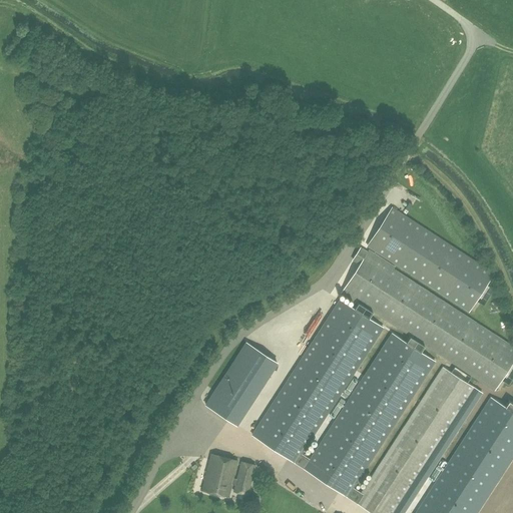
[(418,175),(413,178),(421,190),(426,186),(418,175)]
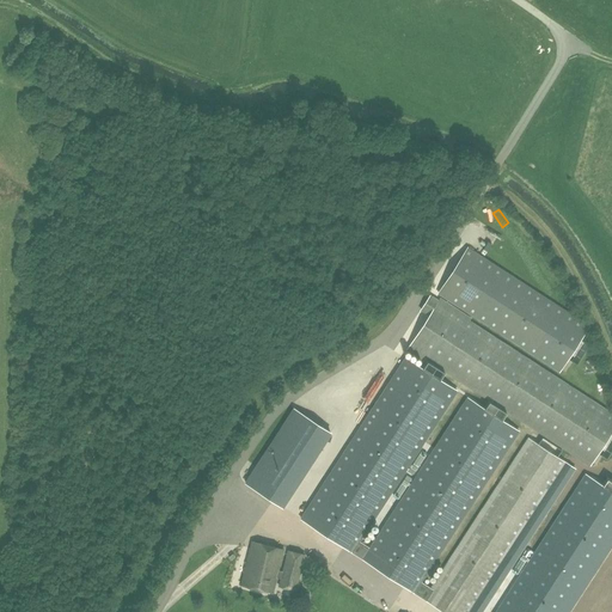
[(493,248),(489,251),(501,262),(505,258),(493,248)]
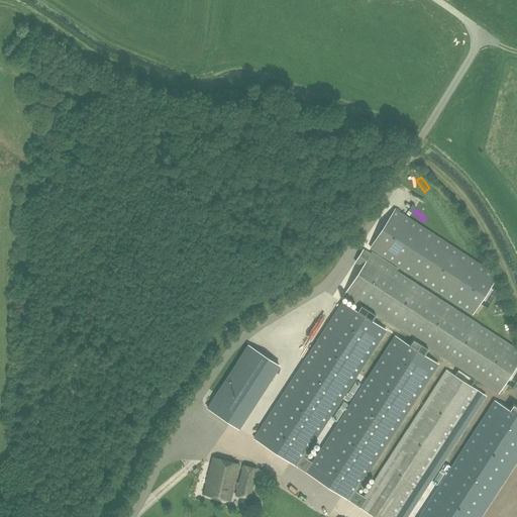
[(395,210),(371,247),(473,314),(480,303),(487,308),(498,292),(491,287),(498,276),(395,210)]
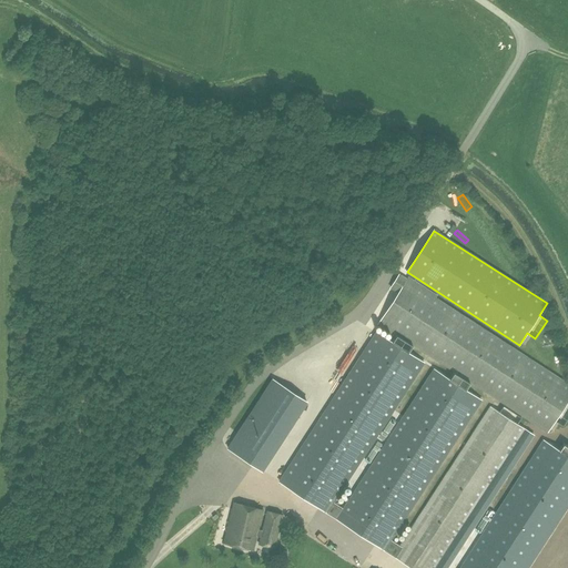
[(567,383),(436,298),(438,295),(408,276),(406,279),(398,273),(389,287),(397,293),(376,325),(406,344),(407,342),(548,433),(556,422),(564,426),(567,418),(567,383)]
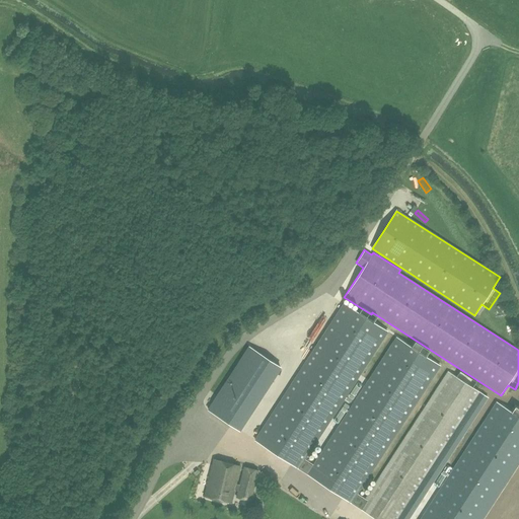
[(256,441),(375,518),(397,518),(479,393),(448,372),(366,500),(357,495),(440,367),(397,339),(314,466),(305,461),(388,332),(346,305),(256,441)]
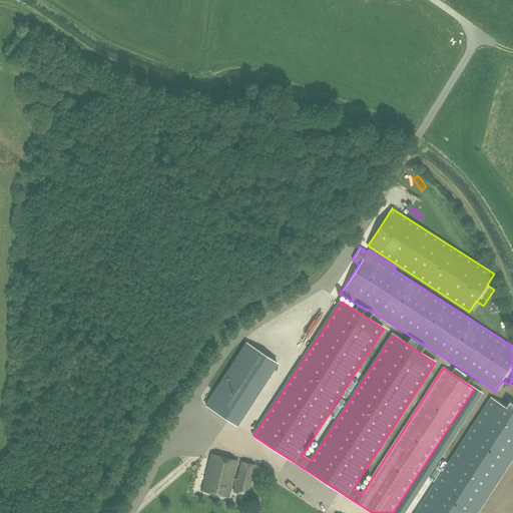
[(237,426),(279,364),(246,343),(206,405),(237,426)]
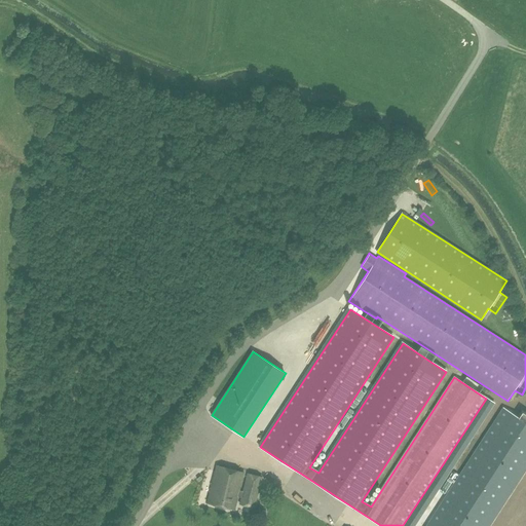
[(485,525),(525,460),(525,422),(498,406),(420,525),(485,525)]
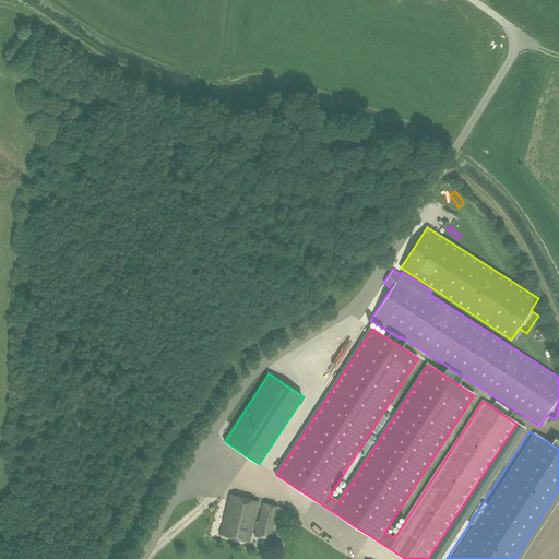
[(224,466),(210,483),(217,488),(230,472),(224,466)]
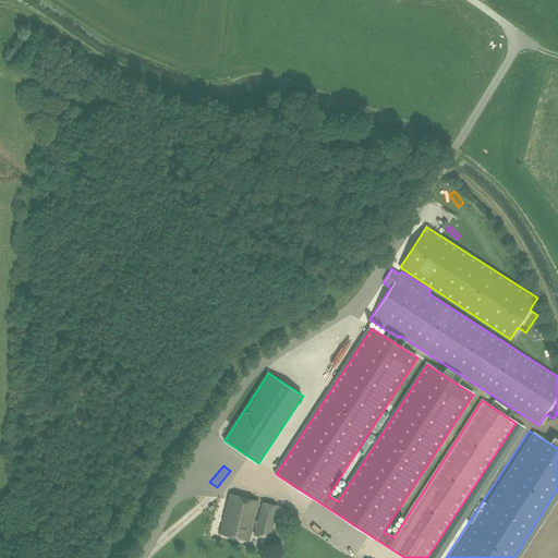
[(230,494),(220,534),(249,541),(252,526),(256,528),(254,534),(269,538),(277,506),(263,501),(257,521),(254,520),(258,500),(230,494)]
